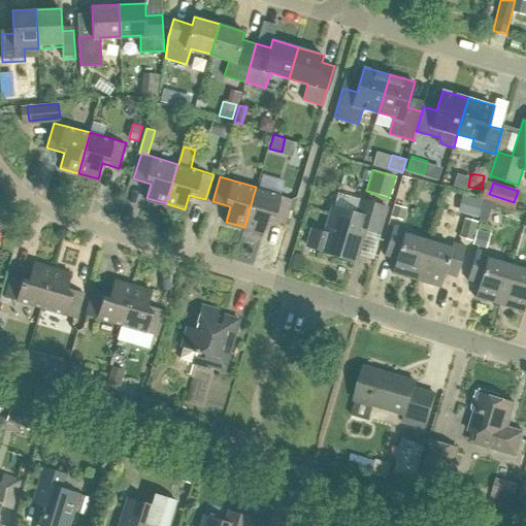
[(244,227),(264,233),(268,218),(285,223),(293,198),(256,187),(244,227)]
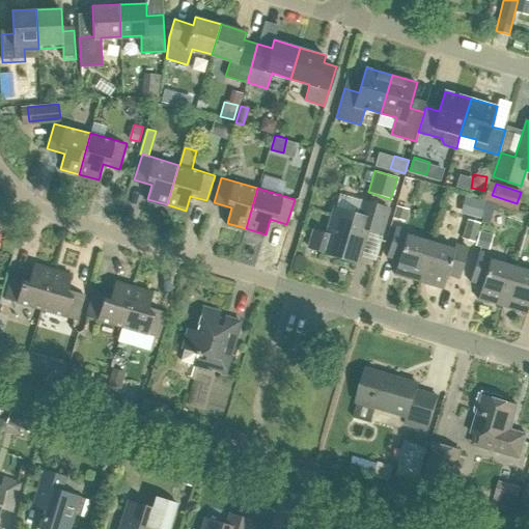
[(464,196),(458,213),(480,219),(485,202),(464,196)]
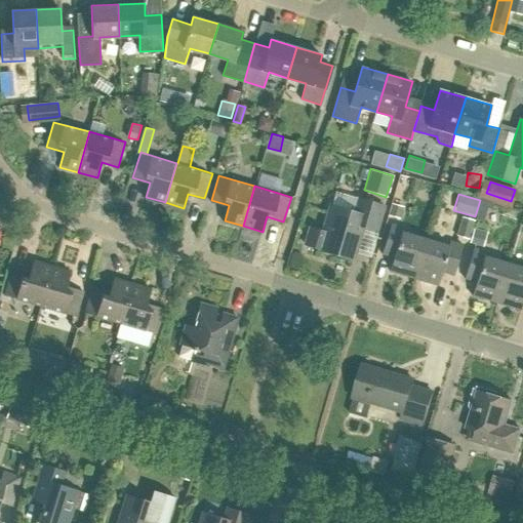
[(321,249),(355,258),(364,226),(377,230),(385,205),(359,198),(355,211),(331,204),(323,231),(311,228),(307,243),(321,247),(321,249)]
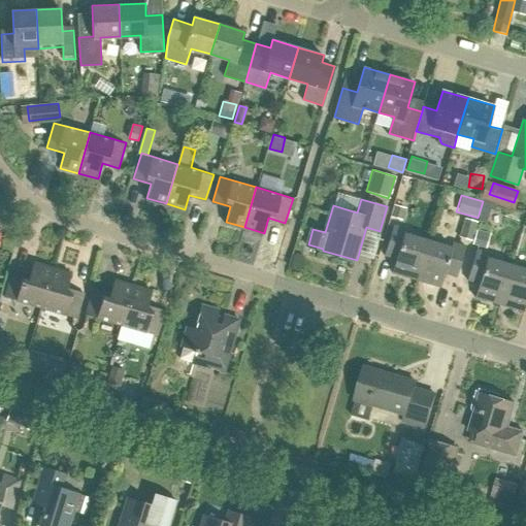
[(396,205),(393,216),(402,218),(405,207),(396,205)]
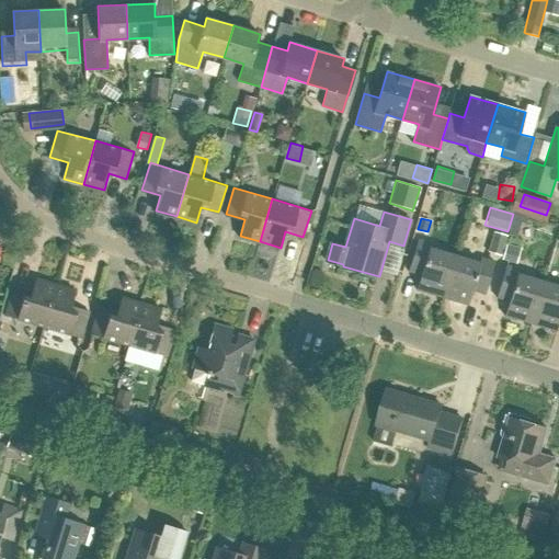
[(444,296),(456,254),(430,248),(432,241),(419,238),(409,270),(422,274),(418,288),(444,296)]
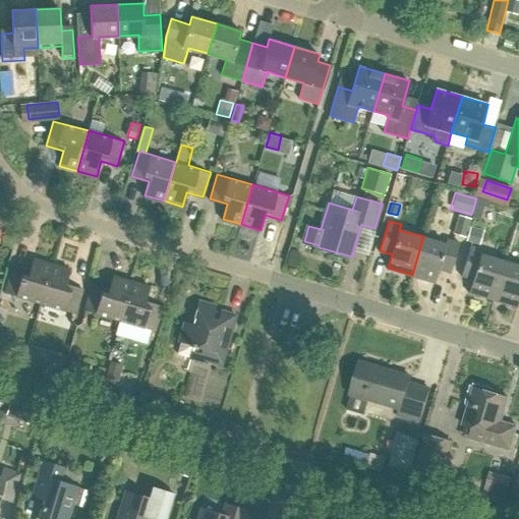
[(458,221),(455,232),(466,235),(469,225),(458,221)]
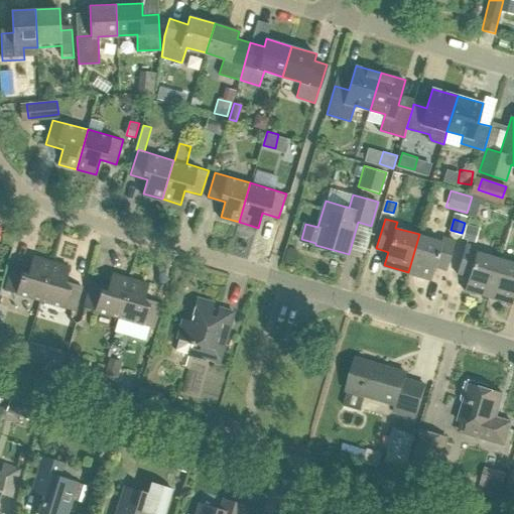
[(466,224),(462,239),(475,243),(479,228),(466,224)]
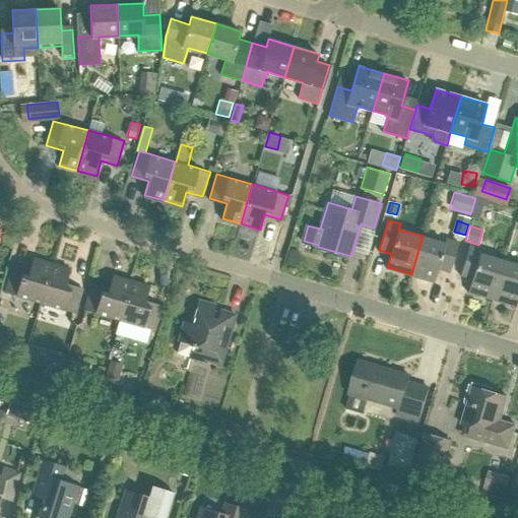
[(411,274),(435,280),(439,267),(450,270),(458,241),(446,237),(445,243),(423,236),(411,274)]
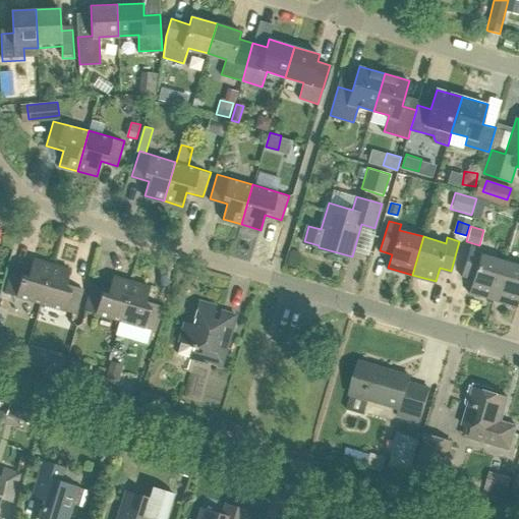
[(471,292),(495,298),(505,261),(482,254),(484,248),(471,244),(462,274),(475,278),(471,292)]
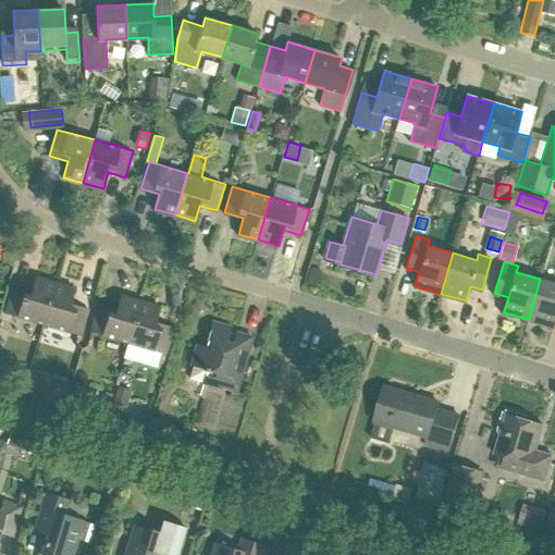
[(7,312),(45,323),(57,281),(37,275),(33,291),(15,285),(7,312)]
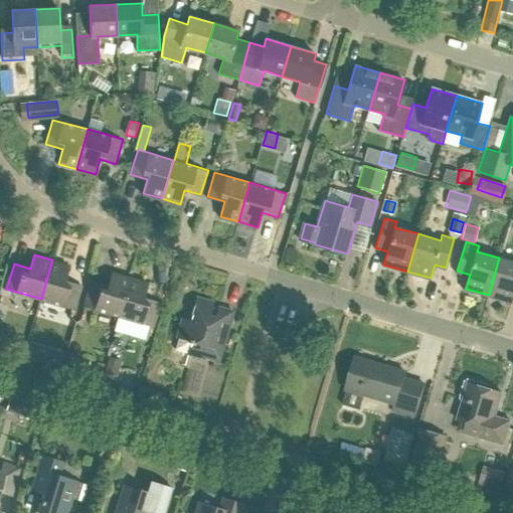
[(489,295),(512,302),(512,261),(499,258),(489,295)]
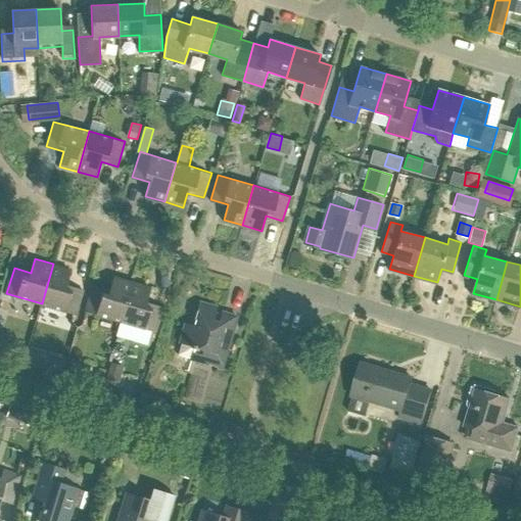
[(42,303),(78,315),(85,289),(67,284),(73,269),(53,264),(42,303)]
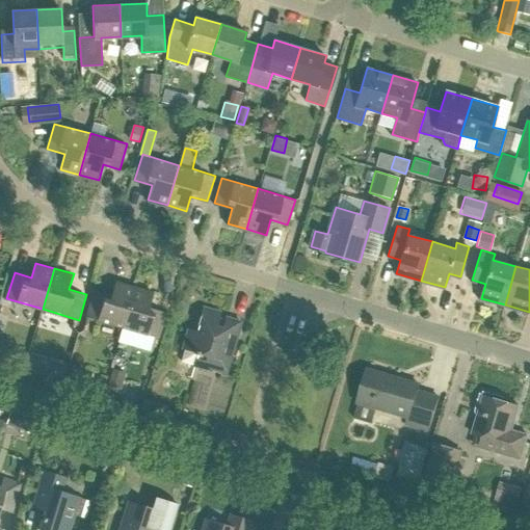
[(87,317),(124,327),(136,287),(116,281),(112,295),(96,291),(87,317)]
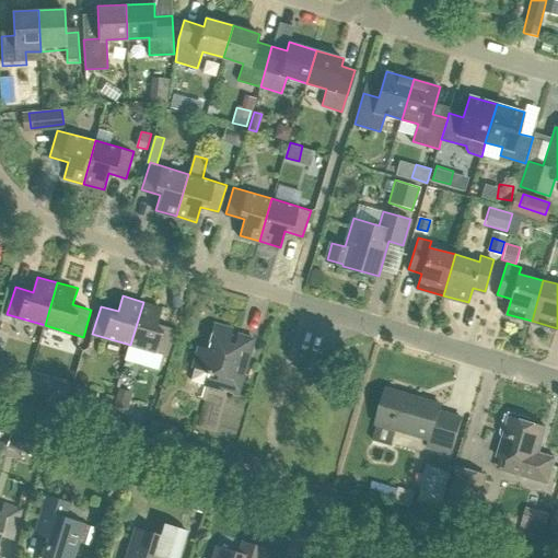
[(130,345),(169,357),(177,328),(159,323),(163,307),(143,302),(130,345)]
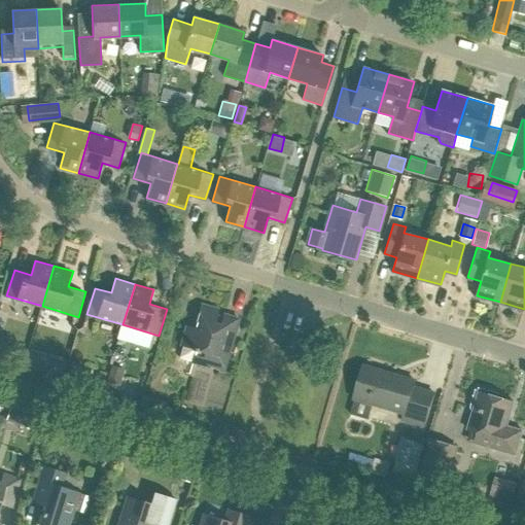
[(183,345),(194,348),(194,350),(197,351),(194,362),(210,368),(212,363),(226,368),(241,319),(224,315),(224,317),(217,315),(219,309),(203,305),(196,328),(189,326),(183,345)]
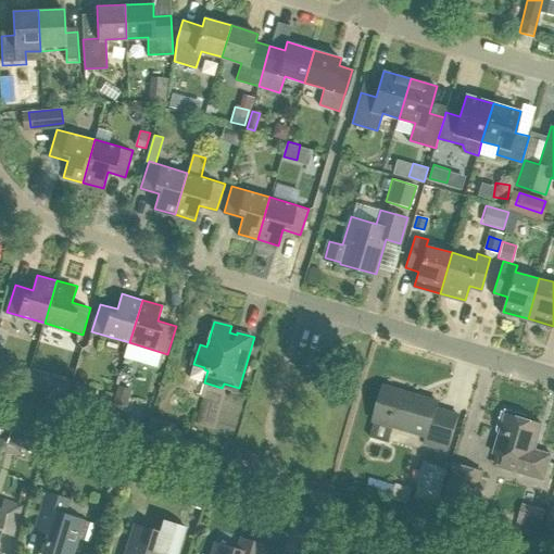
[(0,373),(8,375),(13,357),(0,352),(0,373)]
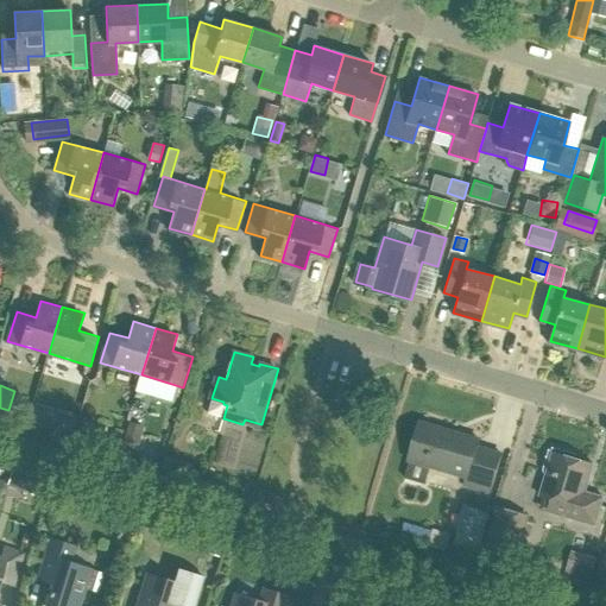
[(57,411),(52,427),(68,430),(73,415),(57,411)]
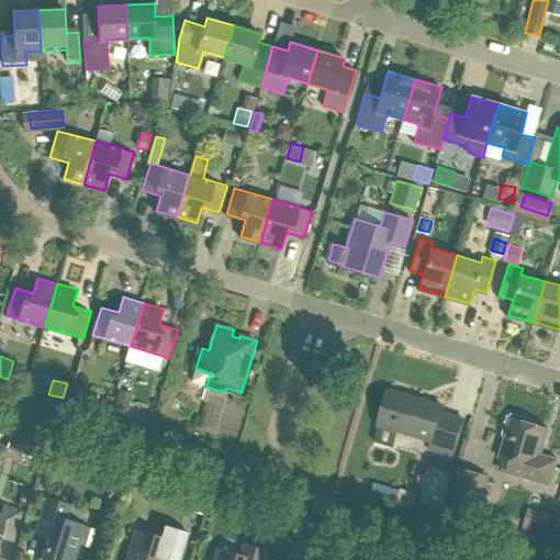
[(78,385),(74,401),(88,404),(92,390),(78,385)]
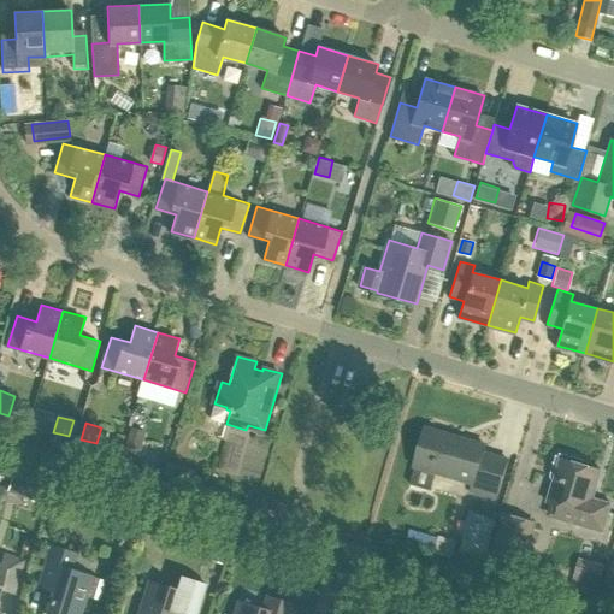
[(429,427),(418,466),(476,483),(472,491),(499,499),(511,459),(486,452),(488,446),(429,427)]
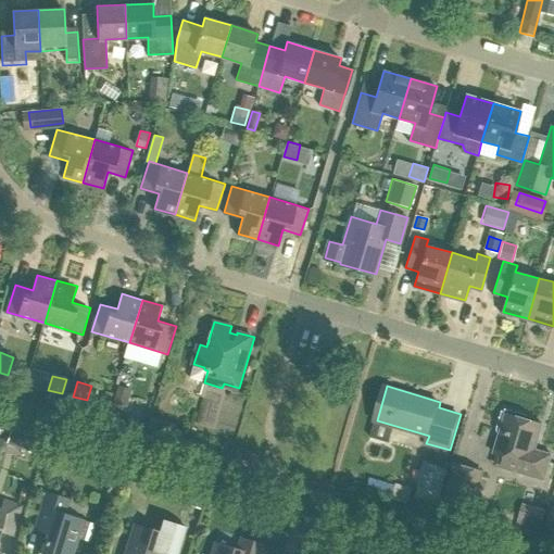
[(106,391),(102,405),(108,406),(112,392),(106,391)]
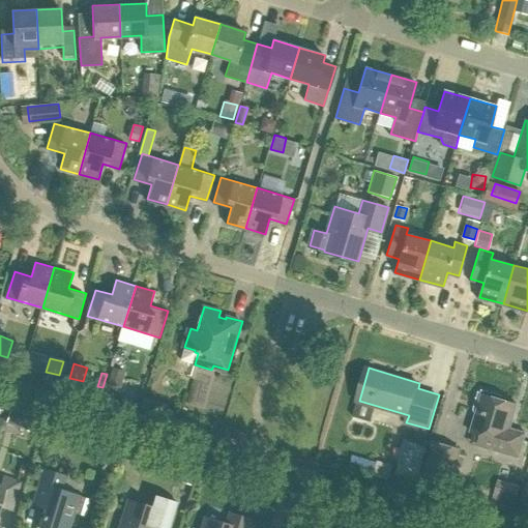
[(472,431),(482,433),(478,444),(520,457),(527,432),(511,427),(519,402),(502,398),(503,392),(480,386),(474,409),(478,410),(472,431)]
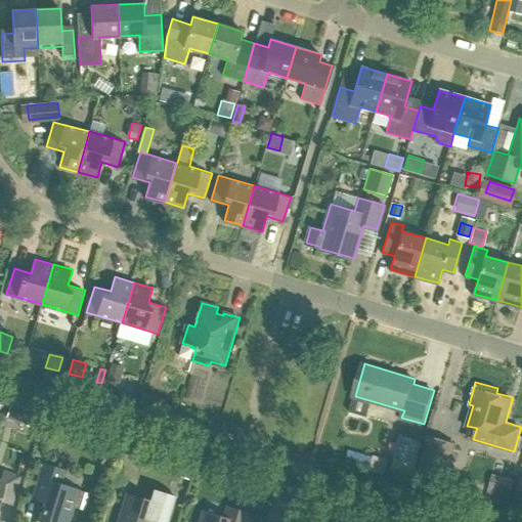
[(401,433),(395,457),(398,457),(394,470),(414,475),(417,466),(419,466),(426,440),(401,433)]
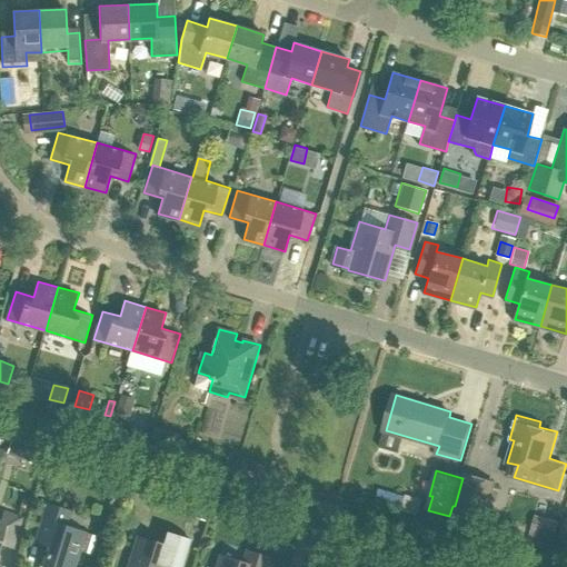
[(456,515),(483,523),(495,483),(467,475),(456,515)]
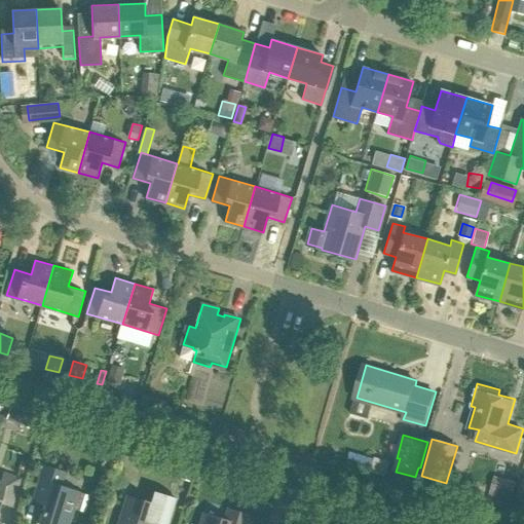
[(375,464),(373,472),(388,477),(388,475),(393,461),(377,457),(375,464)]
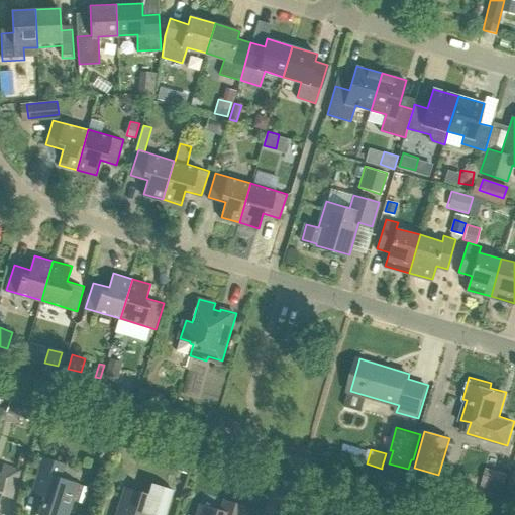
[(85,502),(89,486),(78,483),(78,482),(61,477),(65,462),(42,456),(34,484),(46,488),(44,495),(38,514),(43,514),(68,514),(73,499),(85,502)]
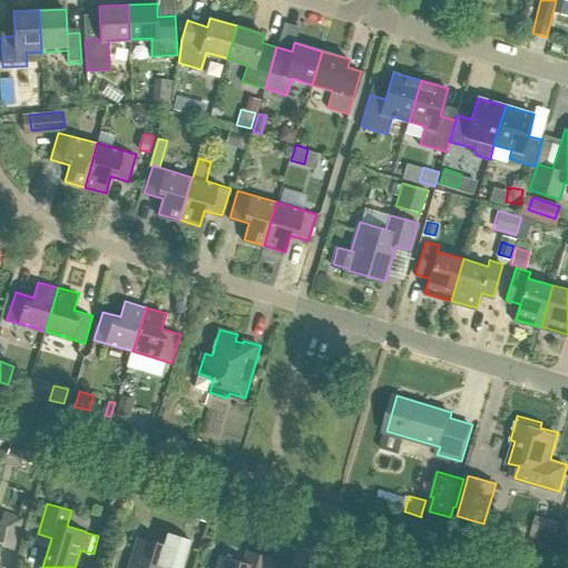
[(192,517),(207,522),(212,508),(196,503),(192,517)]
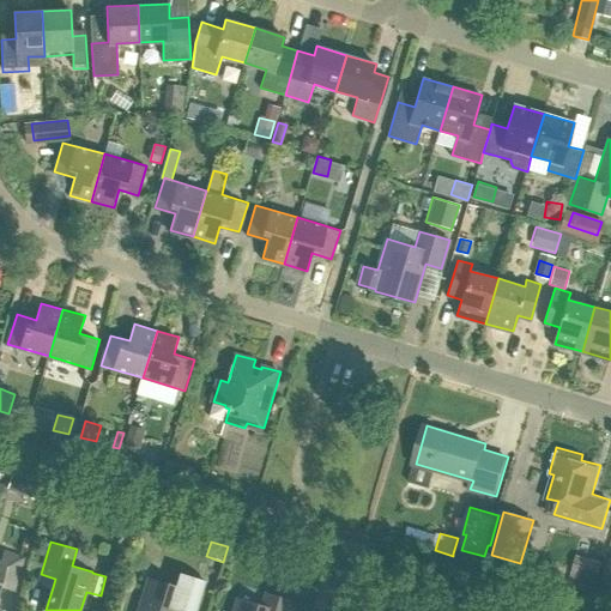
[(0,588),(1,586),(14,590),(25,556),(5,550),(1,561),(0,560),(0,588)]
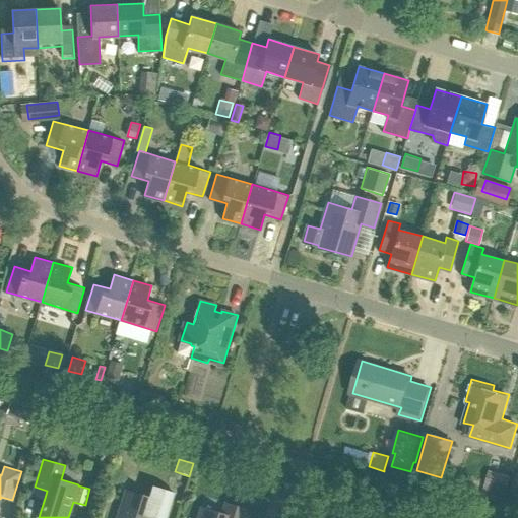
[(495,496),(507,499),(514,477),(502,473),(495,496)]
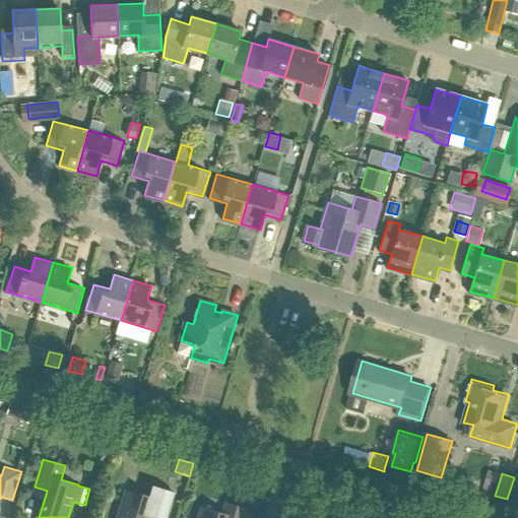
[(126,490),(117,517),(150,517),(151,517),(155,517),(167,517),(175,492),(152,486),(149,497),(126,490)]
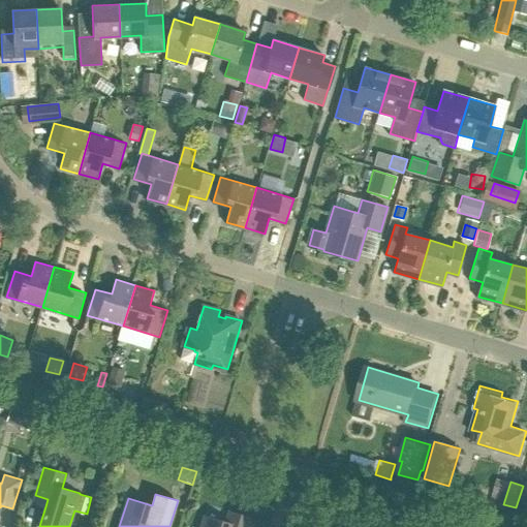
[(248,526),(252,517),(229,510),(226,522),(205,516),(200,526),(248,526)]
